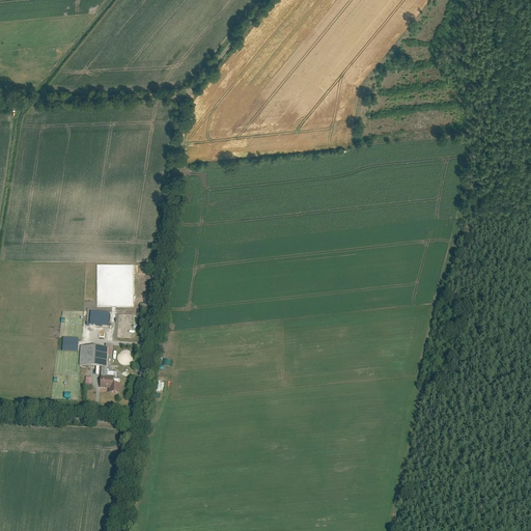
[(106,319),(90,318),(90,326),(105,327),(106,319)]
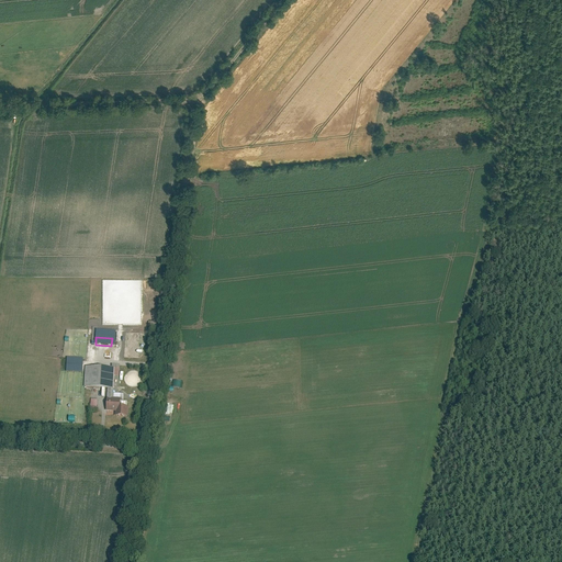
[(85,372),(85,358),(68,358),(68,372),(85,372)]
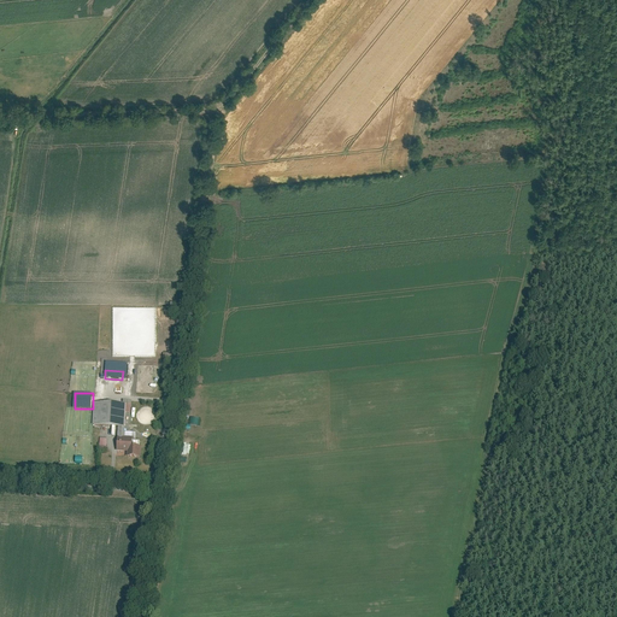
[(122,404),(94,401),(92,424),(117,427),(123,427),(124,412),(124,404),(122,404)]
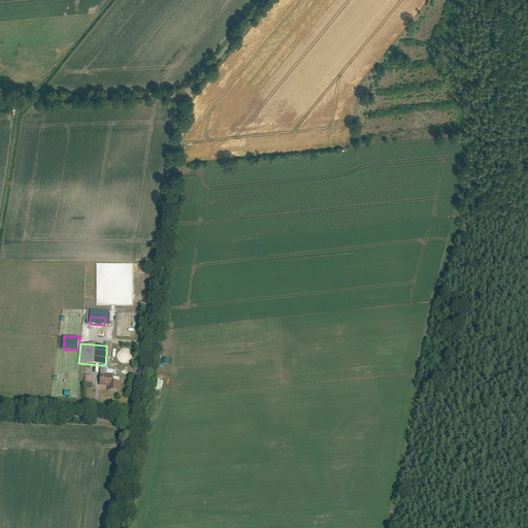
[(98,386),(109,386),(110,382),(110,374),(104,374),(99,374),(98,386)]
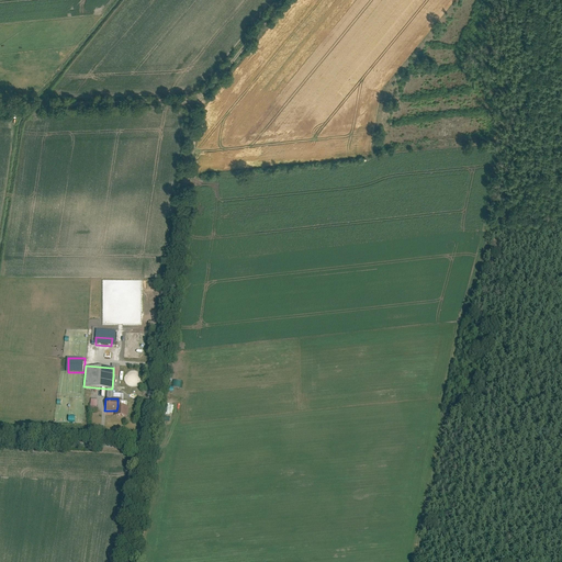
[(116,415),(127,416),(127,406),(117,406),(116,411),(116,415)]
